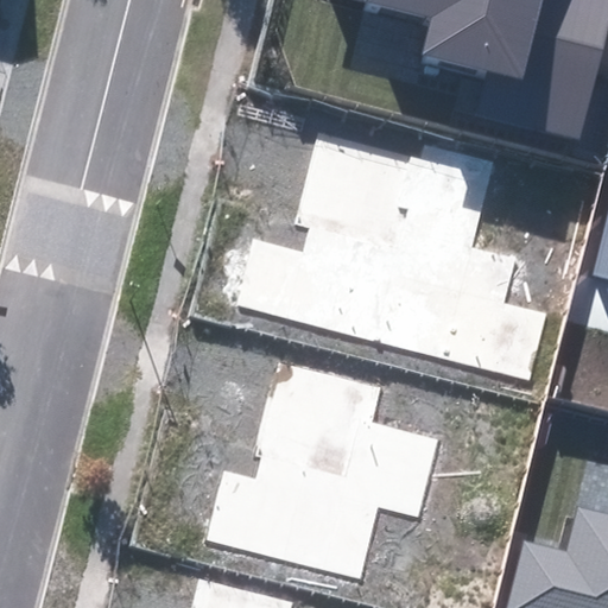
[(607,0),(362,0),(360,8),(432,26),(423,62),(485,77),(474,119),(580,144),(595,80),(607,83),(607,0)]
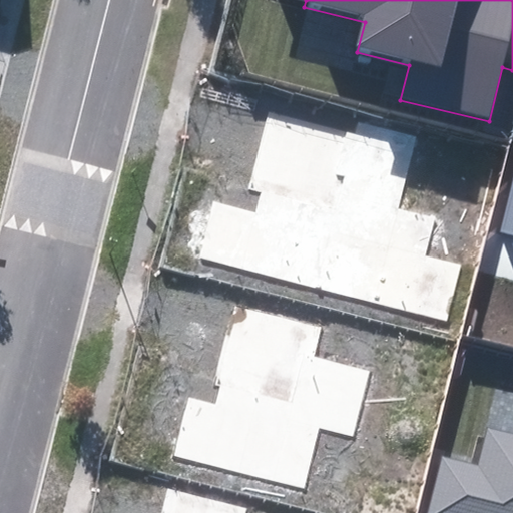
[(199,257),(446,318),(458,266),(424,258),(434,217),(399,208),(418,135),(358,120),(356,131),(268,109),(262,136),(247,189),(262,192),(257,212),(213,201),(199,257)]
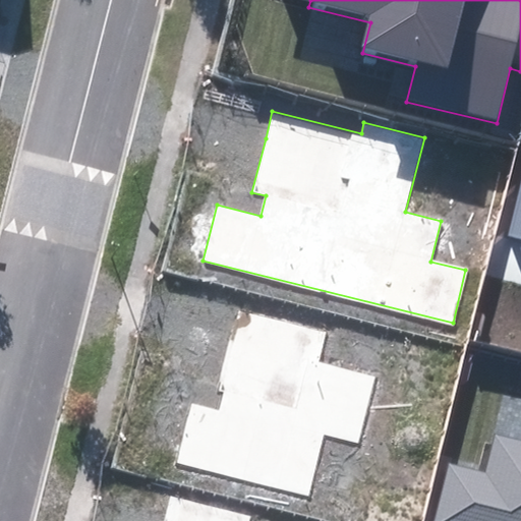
[(520,170),(504,239),(520,243),(520,170)]
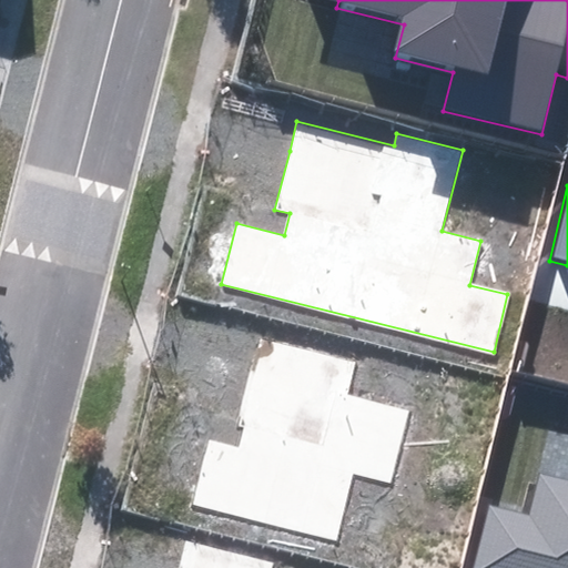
[(210,438),(193,506),(337,540),(354,475),(392,484),(408,414),(346,398),(355,363),(263,341),(259,357),(255,373),(250,371),(236,427),(243,429),(239,446),(210,438)]
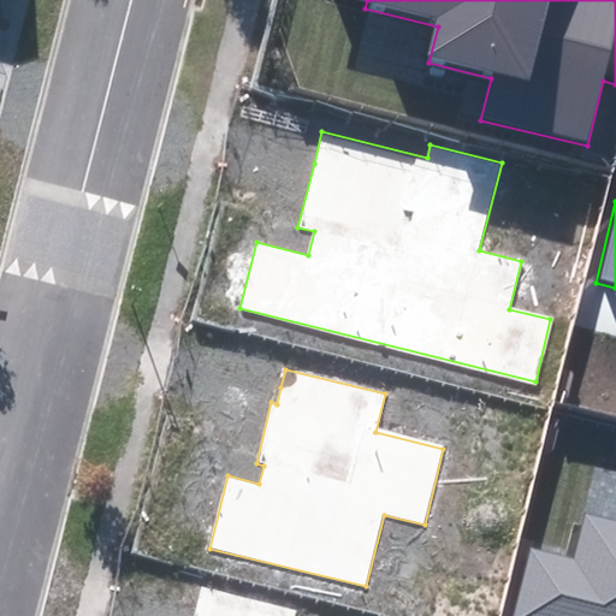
[(531,545),(511,615),(615,615),(615,520),(584,513),(572,555),(531,545)]
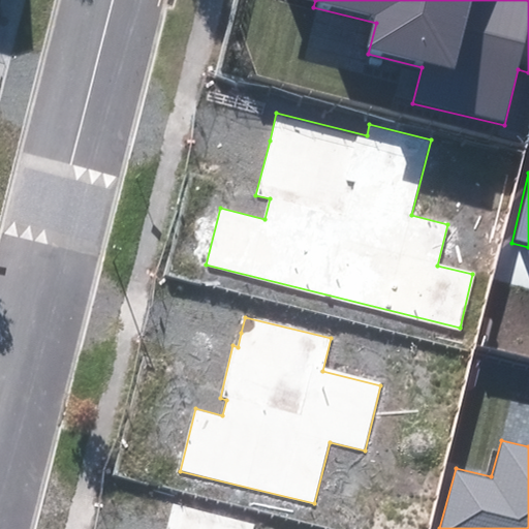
[(252,528),(254,524),(174,504),(166,528),(252,528)]
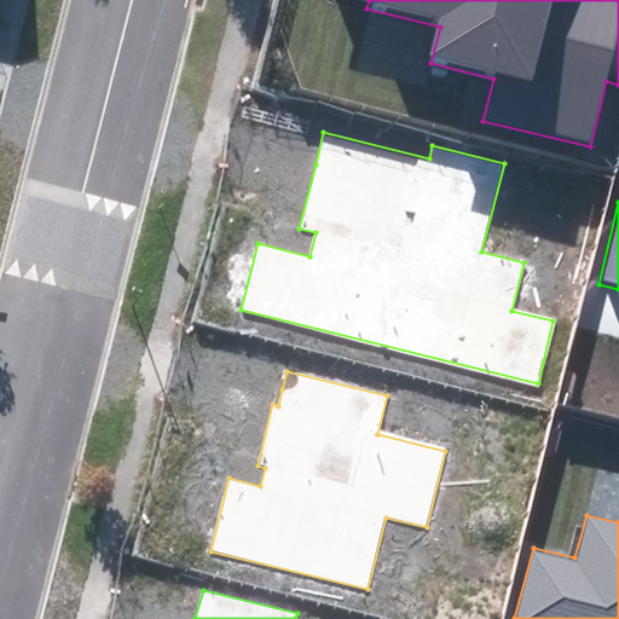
All buildings are outlined.
